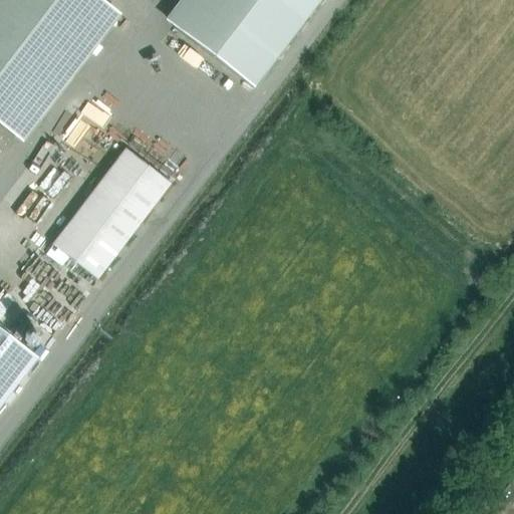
[(0,0),(0,125),(14,137),(112,9),(100,0),(0,0)]
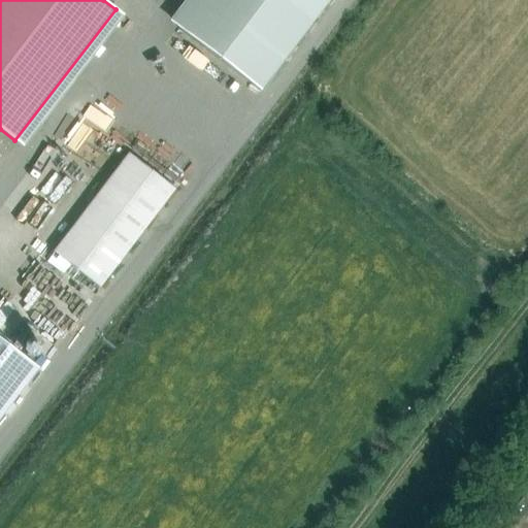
[(199,0),(178,28),(260,91),(329,0),(199,0)]
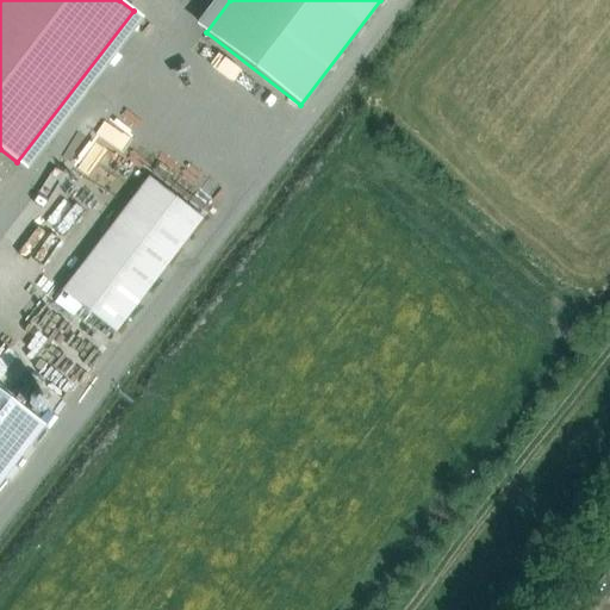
[(203,218),(149,178),(62,292),(116,332),(203,218)]
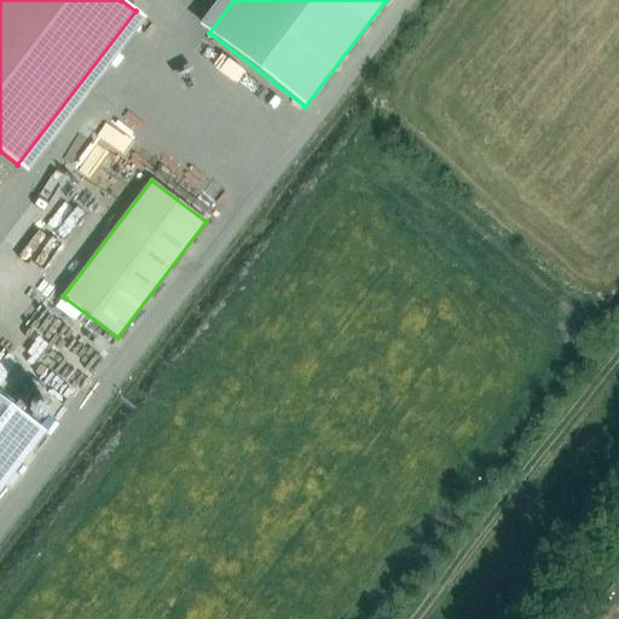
[(53,354),(35,372),(53,392),(71,374),(53,354)]
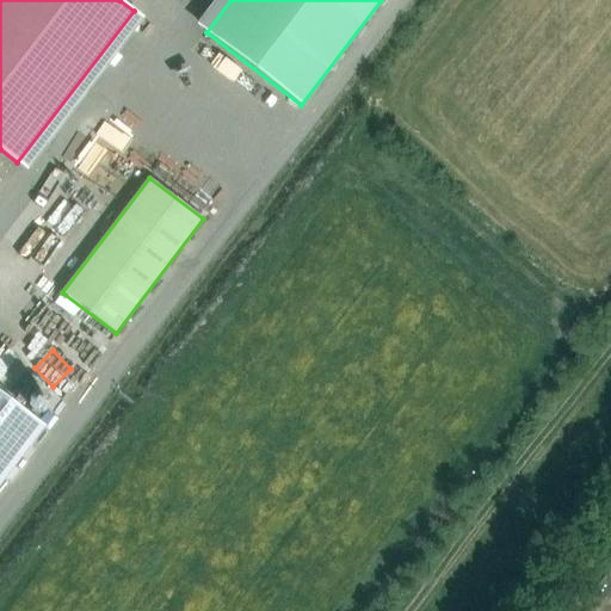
[(0,481),(42,426),(0,394),(0,481)]
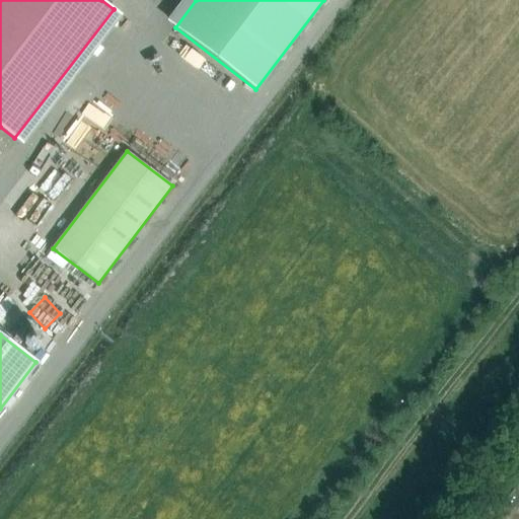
All buildings are outlined.
